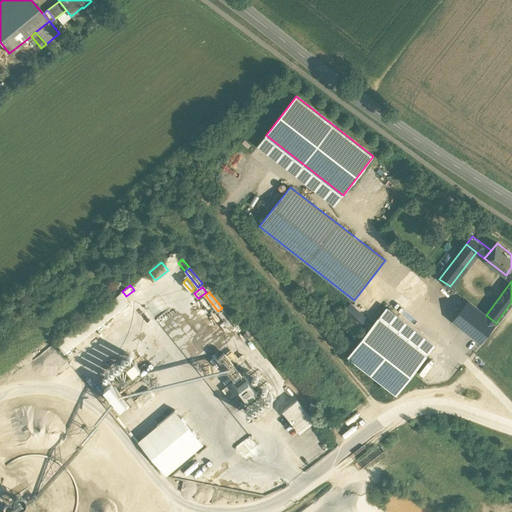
[(121,293),(58,343),(64,351),(127,301),(121,293)]
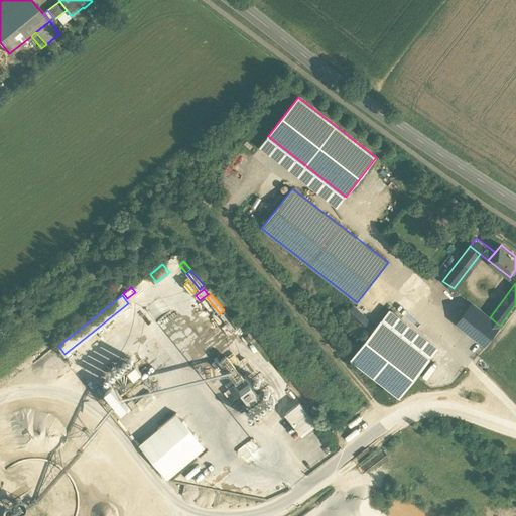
[(490,317),(472,303),(457,321),(486,345),(500,326),(490,317)]
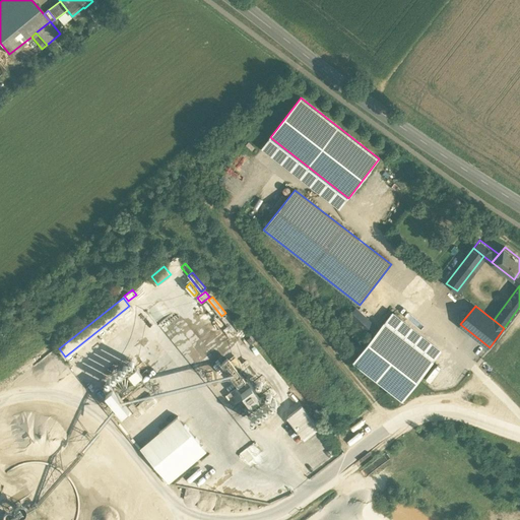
[(376,331),(354,310),(348,316),(371,336),(376,331)]
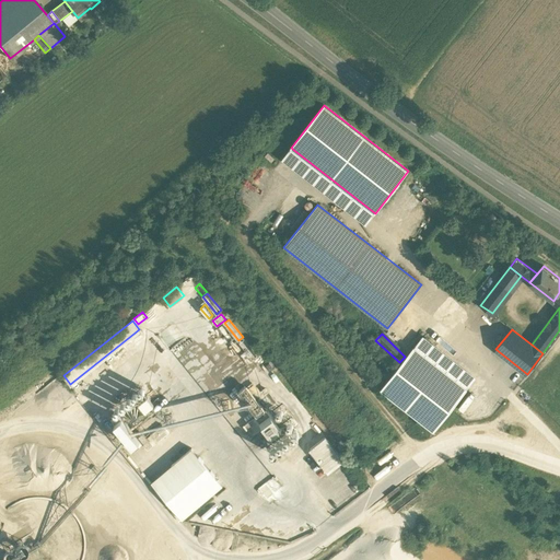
[(258,356),(244,338),(240,342),(253,360),(258,356)]
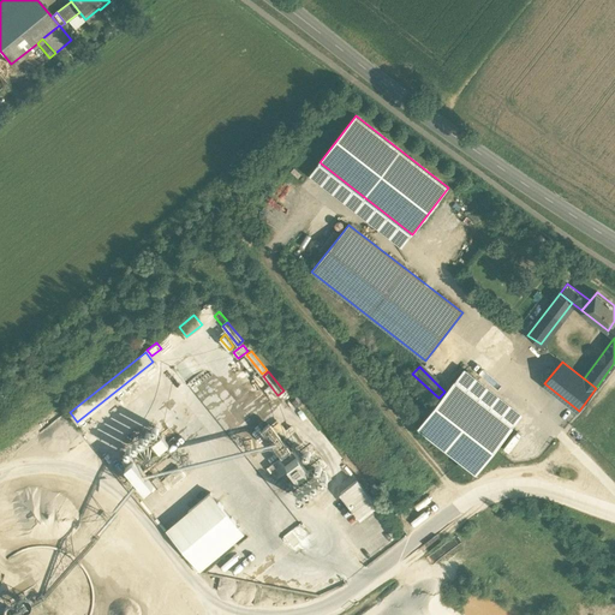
[(454,382),(418,428),(476,473),(512,427),(454,382)]
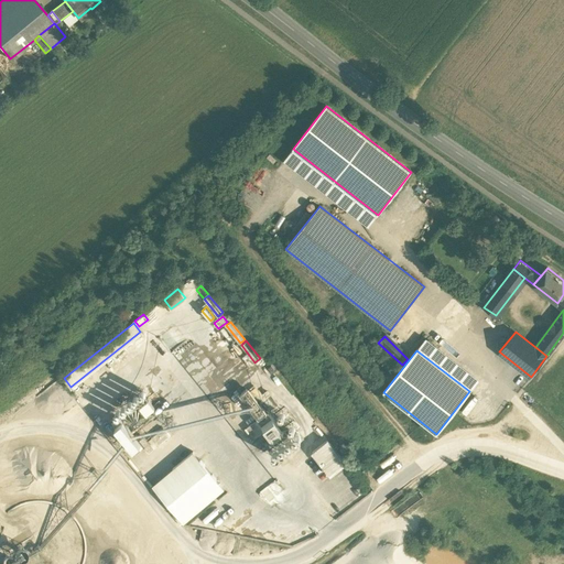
[(247,353),(242,357),(250,366),(255,361),(247,353)]
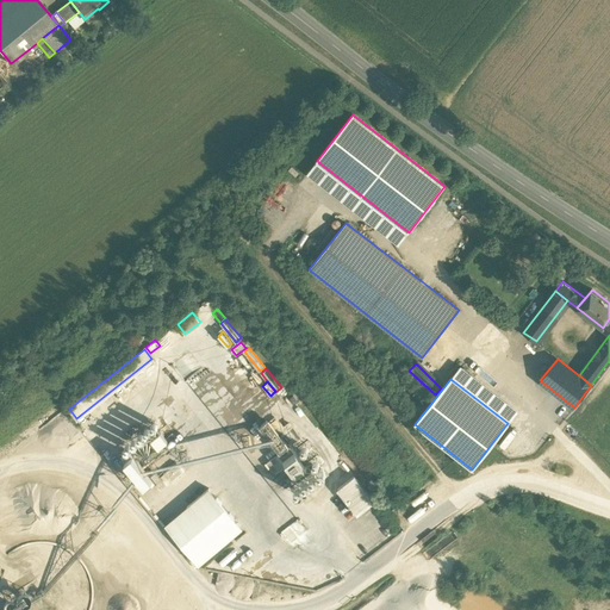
[(286,418),(275,427),(269,419),(260,425),(279,453),(277,455),(285,466),(293,478),(307,467),(290,444),(300,437),(286,418)]
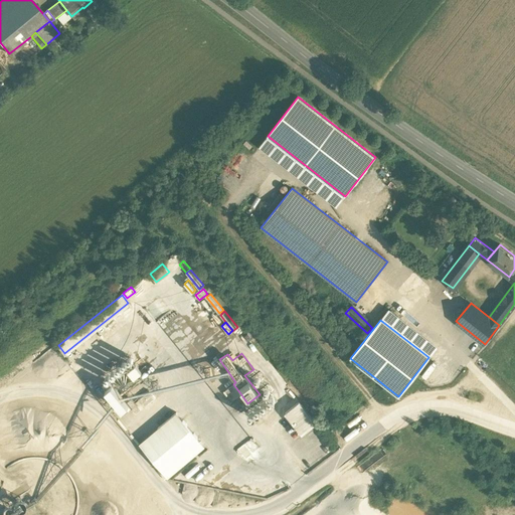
[(142,372),(136,365),(128,371),(130,373),(127,375),(130,379),(133,377),(134,379),(137,376),(141,382),(145,379),(140,373),(142,372)]
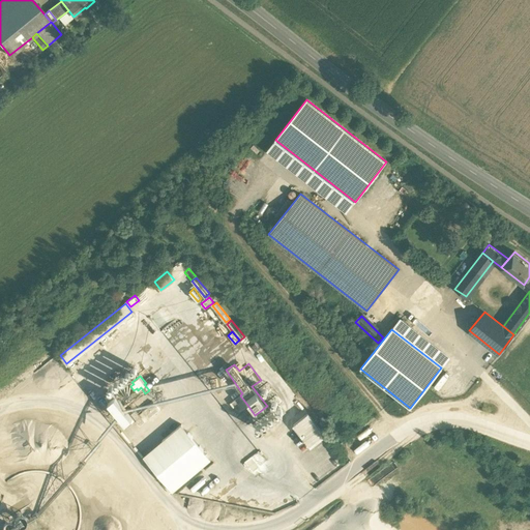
[(128,408),(126,409),(112,391),(105,396),(128,424),(137,418),(131,412),(128,408)]
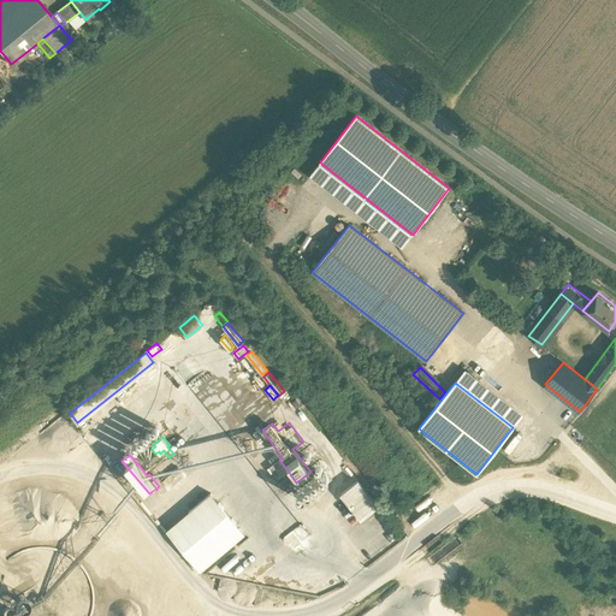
[(279,460),(270,467),(278,478),(288,471),(279,460)]
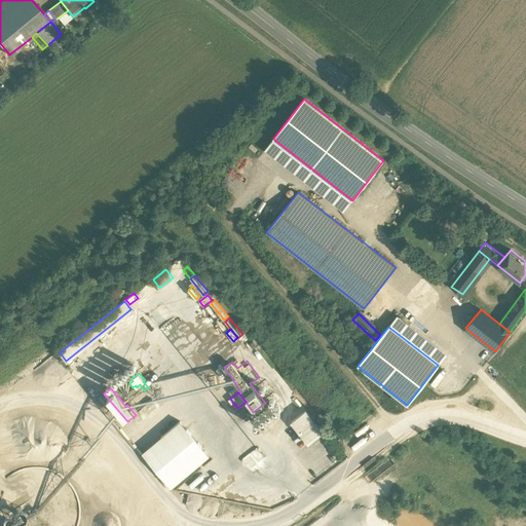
[(153,399),(142,408),(148,415),(159,406),(153,399)]
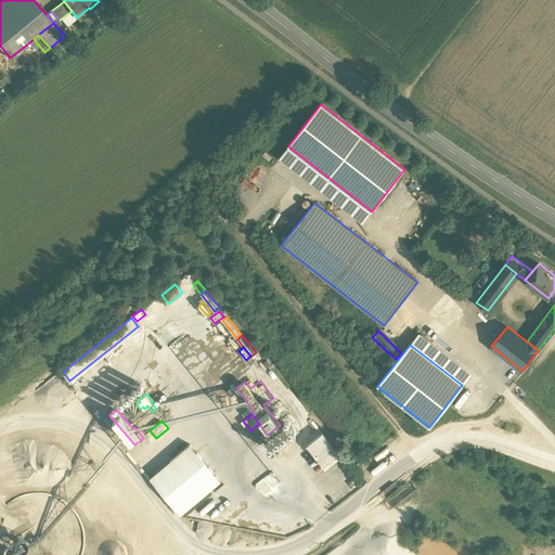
[(281,425),(270,433),(273,437),(284,428),(281,425)]
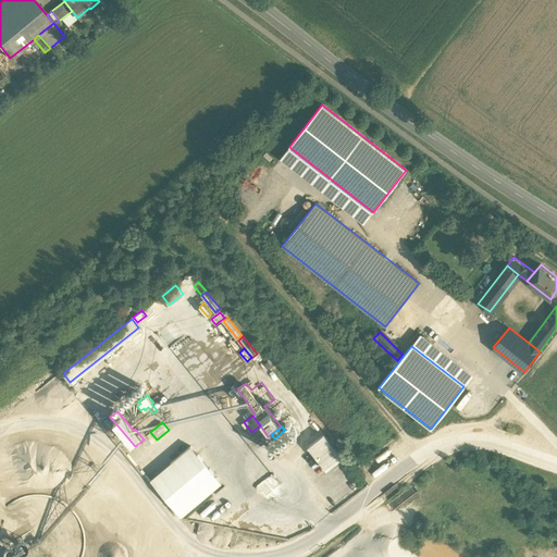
[(150,440),(141,430),(138,433),(144,440),(146,443),(150,440)]
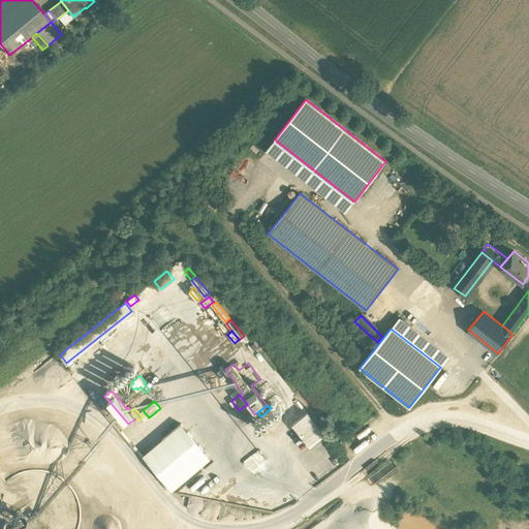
[(324,434),(307,412),(292,424),(310,445),(324,434)]
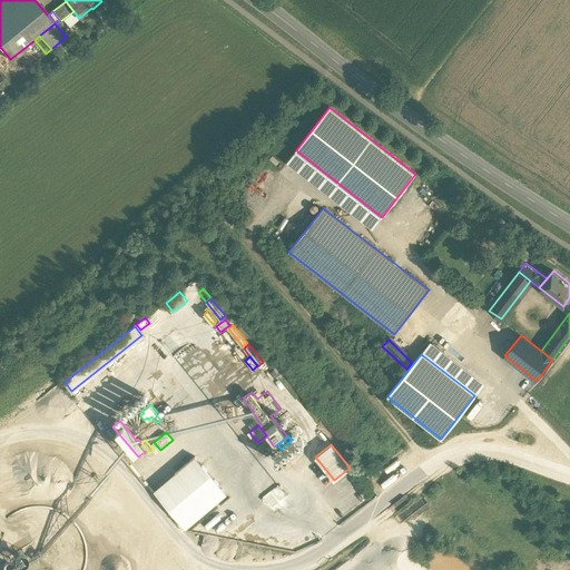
[(203,464),(161,499),(178,520),(212,492),(219,485),(203,464)]
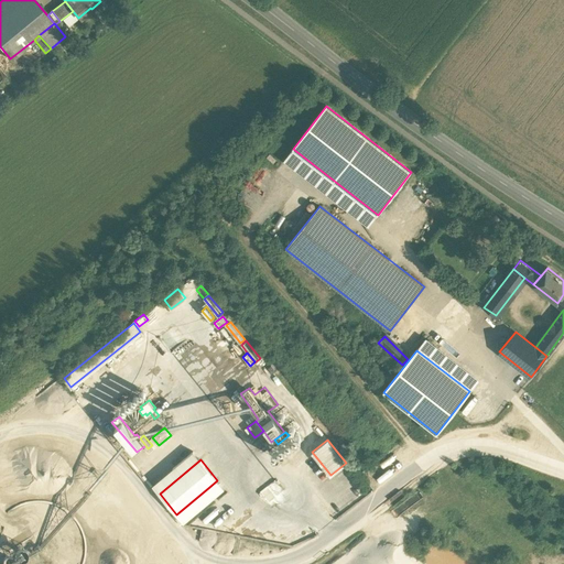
[(209,487),(176,514),(184,522),(216,496),(209,487)]
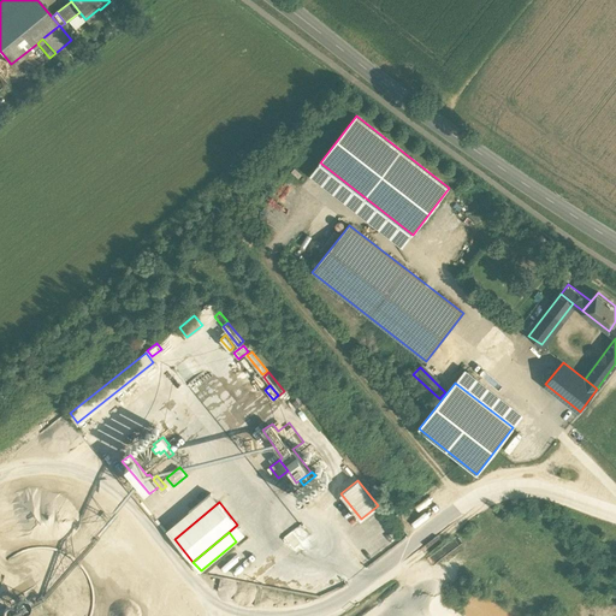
[(455,538),(431,558),(437,564),(461,544),(455,538)]
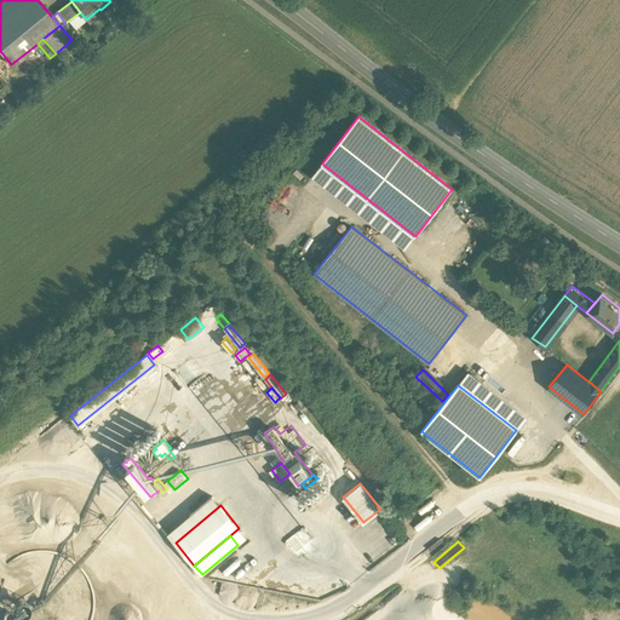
[(24,597),(0,612),(5,619),(19,619),(18,616),(32,608),(24,597)]
